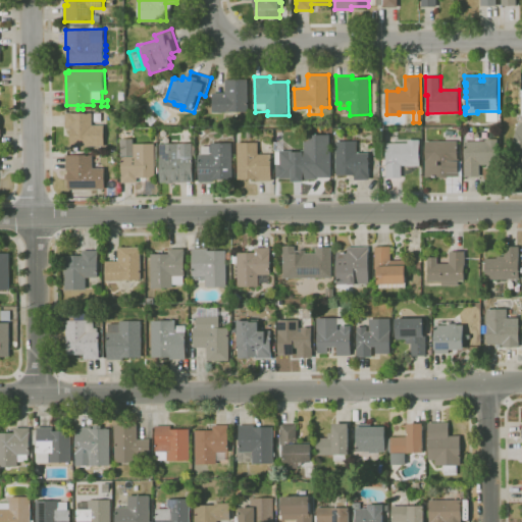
[(230,119),(230,113),(231,113),(231,112),(228,112),(214,112),(213,93),(226,92),(226,80),(249,79),(249,111),(246,111),(246,113),(241,113),(241,111),(237,111),(237,113),(239,113),(239,119),(230,119)]
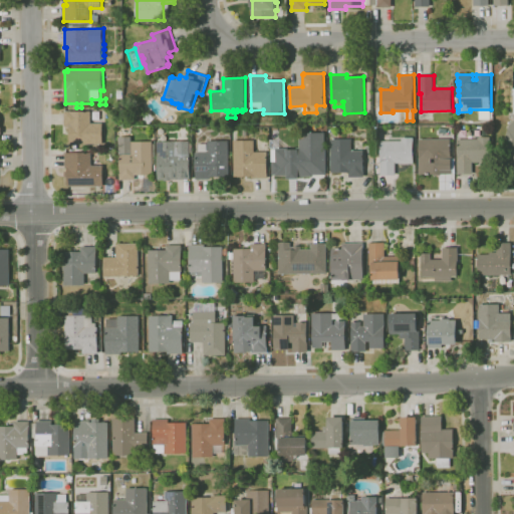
[(513,173),(511,173),(503,173),(506,147),(503,145),(505,140),(509,125),(508,123),(513,118),(513,117),(510,117),(510,112),(509,112),(509,108),(511,107),(512,112),(513,112),(513,94),(513,88),(513,173)]
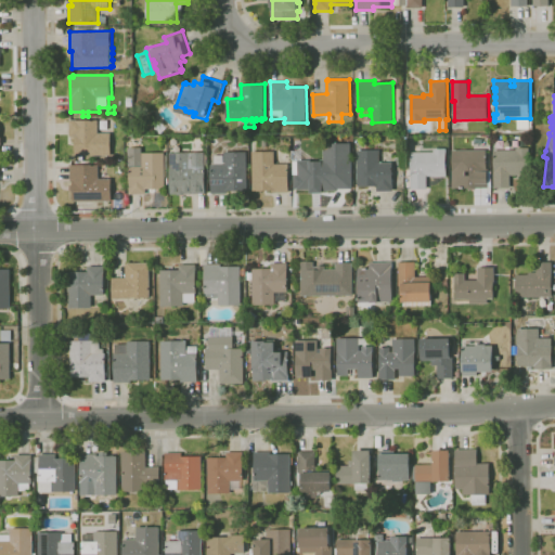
[(348,129),(340,125),(345,117),(352,121),(348,129)]
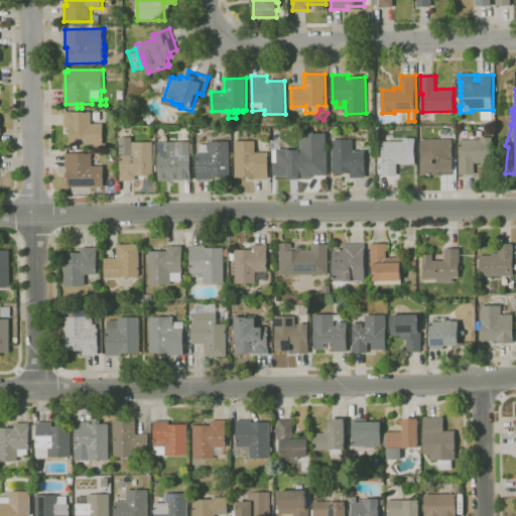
[(104,144),(71,144),(71,127),(66,127),(66,112),(92,111),(92,123),(104,123),(104,144)]
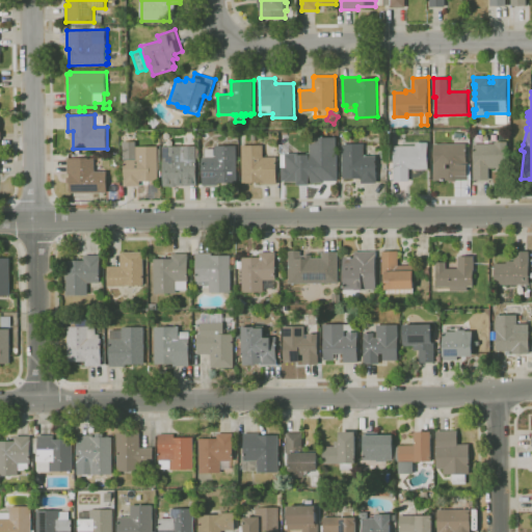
[(327,144),(327,142),(316,142),(316,128),(330,127),(330,142),(329,143),(330,144),(327,144)]
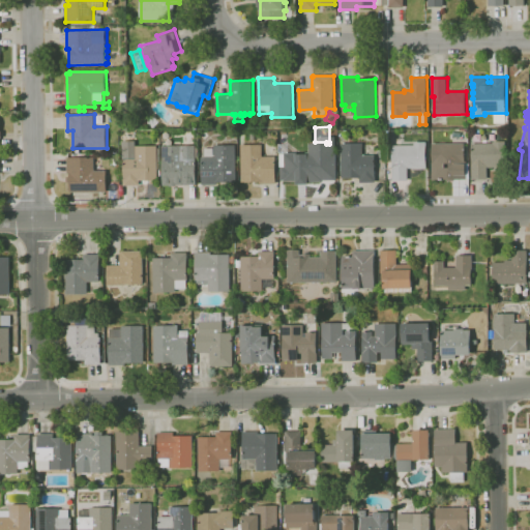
[(141,185),(124,185),(124,179),(124,158),(123,158),(124,146),(123,146),(123,141),(137,141),(137,146),(157,145),(157,148),(162,148),(162,177),(159,177),(159,169),(158,169),(158,180),(156,180),(141,180),(141,185)]
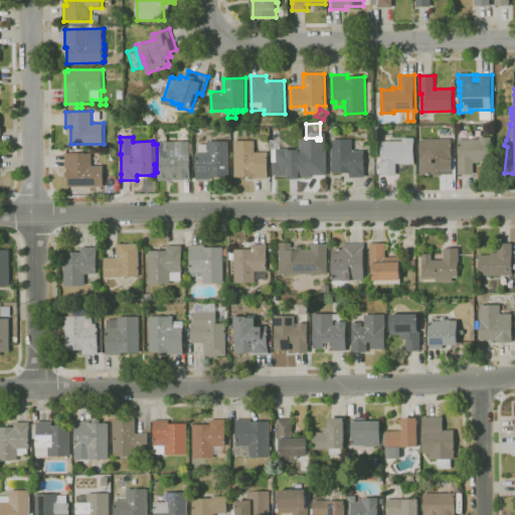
[(452,175),(435,175),(435,174),(432,174),(432,175),(427,175),(427,174),(420,174),(420,173),(417,173),(417,160),(420,160),(420,158),(420,139),(444,139),(444,138),(451,137),(451,139),(453,139),(453,157),(454,157),(454,159),(457,159),(457,173),(454,173),(454,174),(452,174),(452,175)]
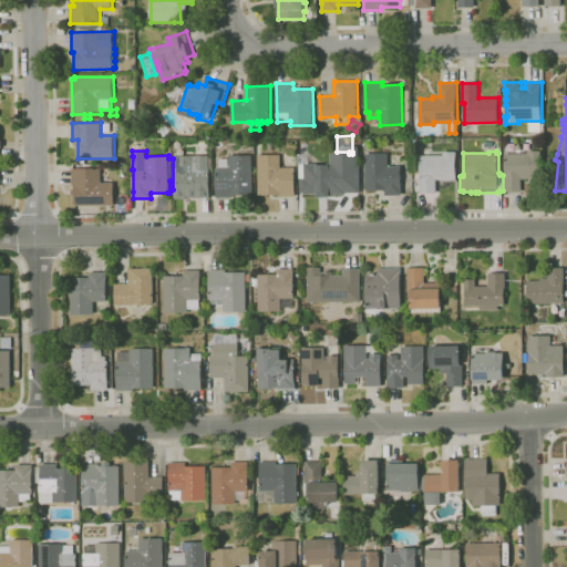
[(523,192),(505,192),(505,174),(505,154),(528,154),(528,151),(543,151),(543,178),(523,178),(523,192)]
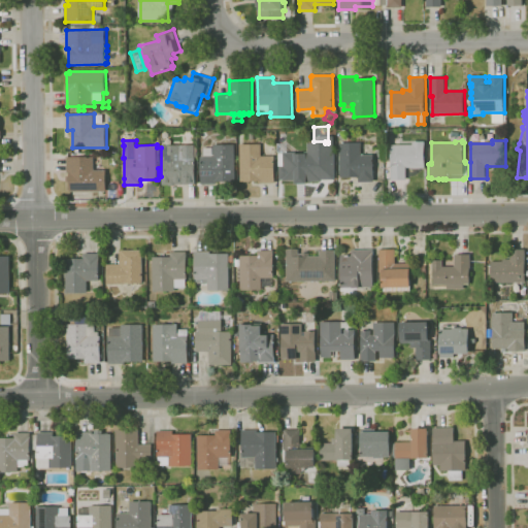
[(375,182),(359,182),(359,177),(341,177),(340,142),(358,142),(358,141),(360,141),(360,142),(362,142),(362,155),(375,155),(375,182)]
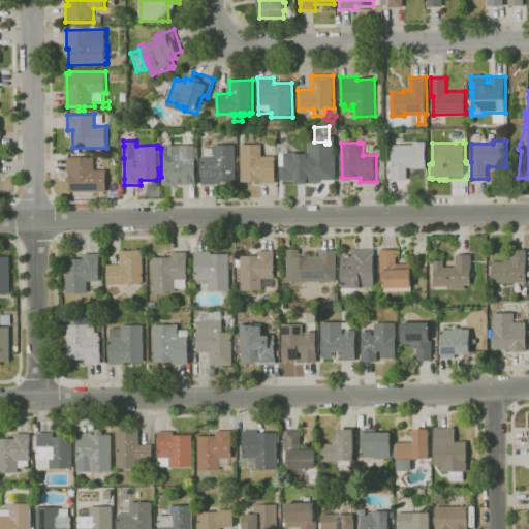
[(408,180),(393,181),(392,145),(414,145),(414,142),(426,142),(427,167),(407,167),(408,180)]
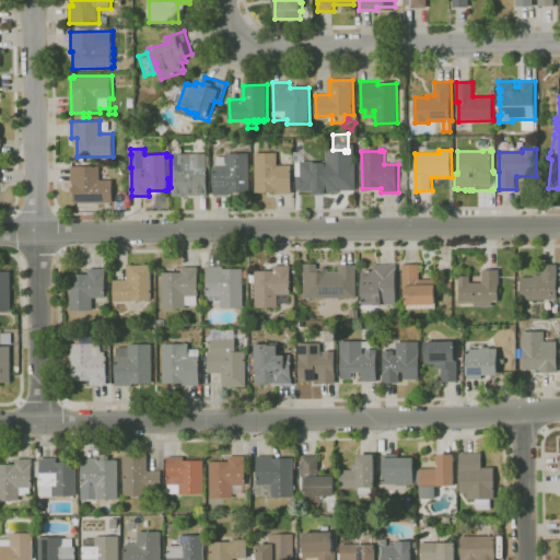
[(293,195),(276,195),(276,191),(256,191),(256,187),(256,152),(278,152),(278,165),(292,165),(293,195)]
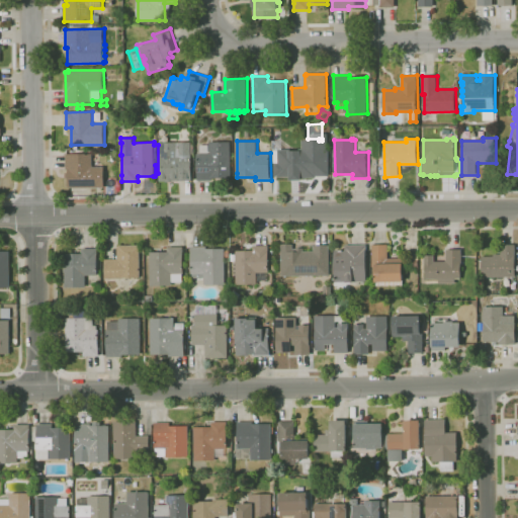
[(166,181),(160,181),(160,155),(159,155),(159,143),(180,142),(180,150),(191,150),(191,153),(192,153),(192,180),(174,181),(166,181)]
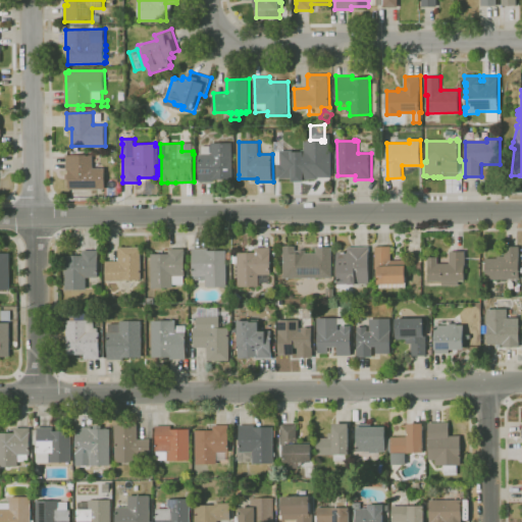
[(233,181),(200,181),(199,155),(212,155),(212,143),(233,143),(233,181)]
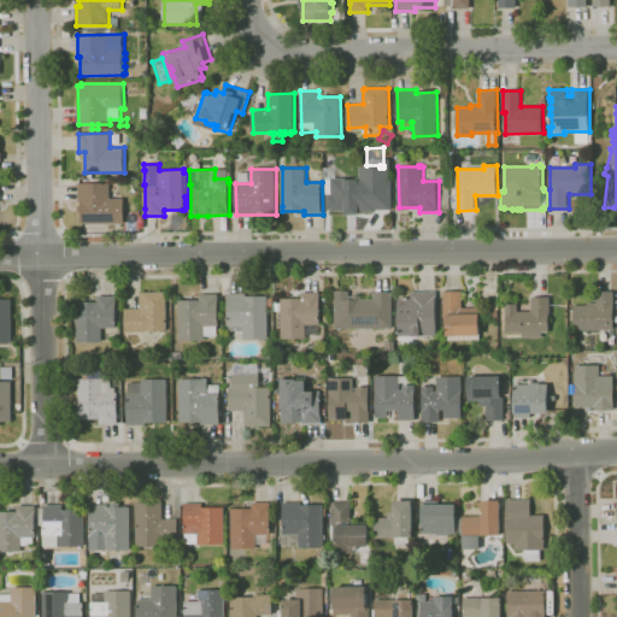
[(348,203),(348,199),(333,199),(333,178),(350,178),(350,174),(362,174),(363,203),(348,203)]
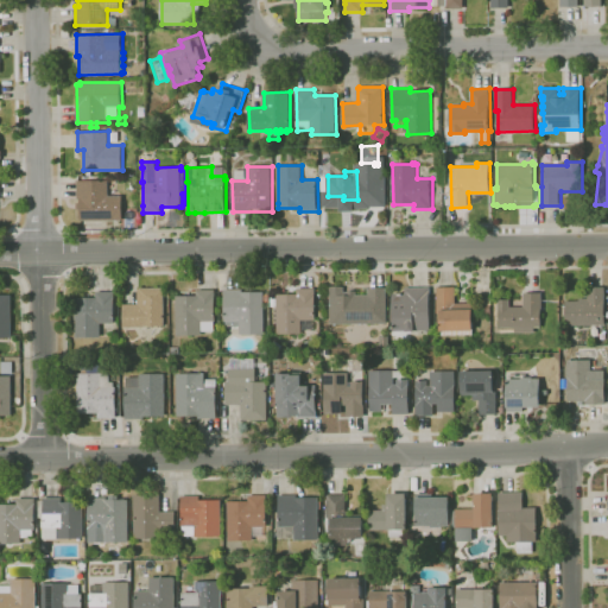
[(124,220),(81,221),(81,217),(76,217),(76,208),(81,208),(81,198),(78,198),(77,181),(109,181),(109,195),(122,195),(124,220)]
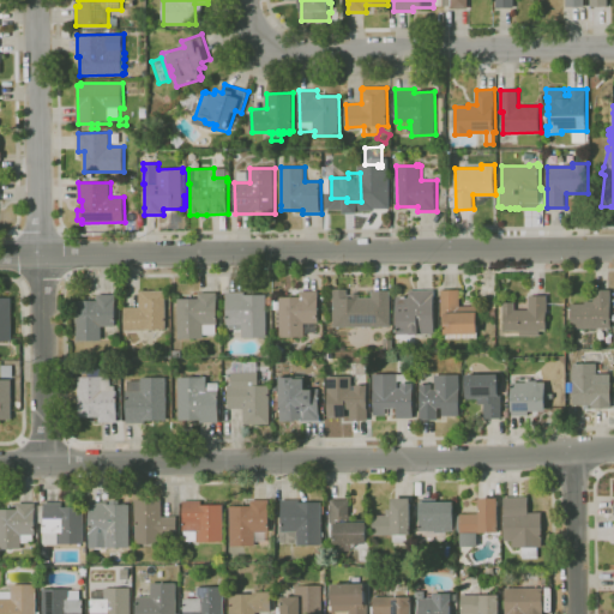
[(573,329),(572,313),(566,313),(566,308),(572,308),(572,304),(585,304),(585,301),(595,301),(594,289),(612,288),(613,327),(589,329),(573,329)]
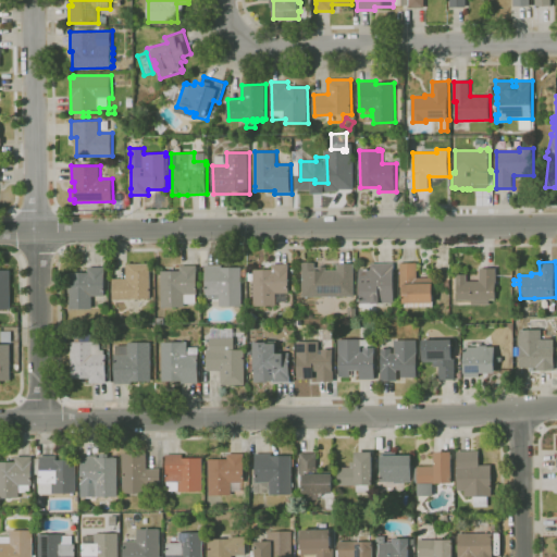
[(304,297),(302,262),(316,262),(316,265),(326,264),(326,270),(334,270),(335,296),(325,297),(304,297)]
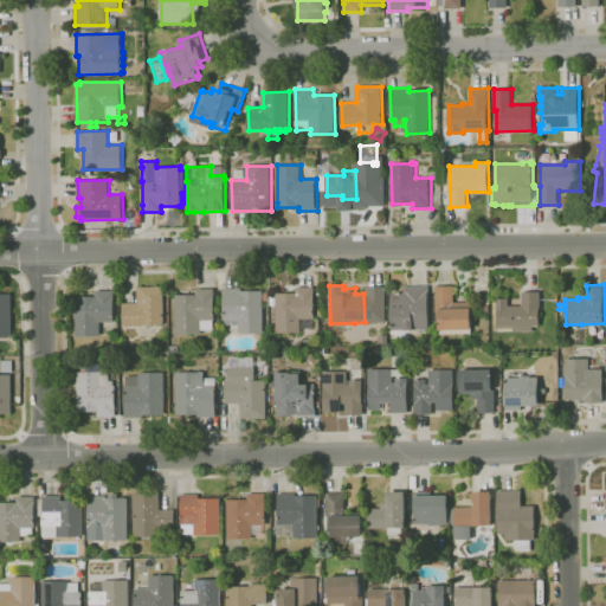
[(411,339),(397,339),(397,329),(392,329),(392,292),(404,292),(404,287),(430,285),(430,329),(411,329),(411,339)]
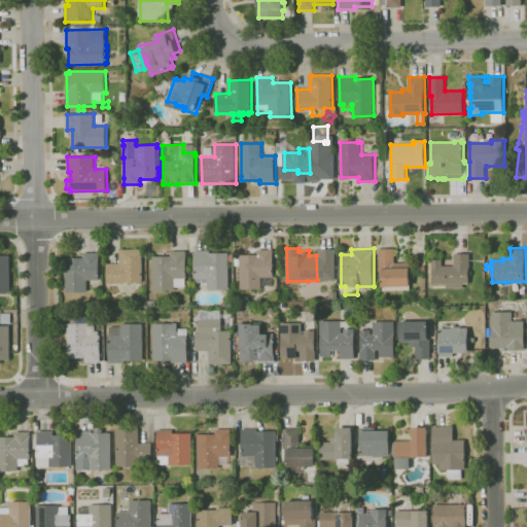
[(383,290),(383,272),(379,272),(379,249),(395,248),(395,262),(410,262),(411,268),(411,286),(410,286),(410,289),(383,290)]
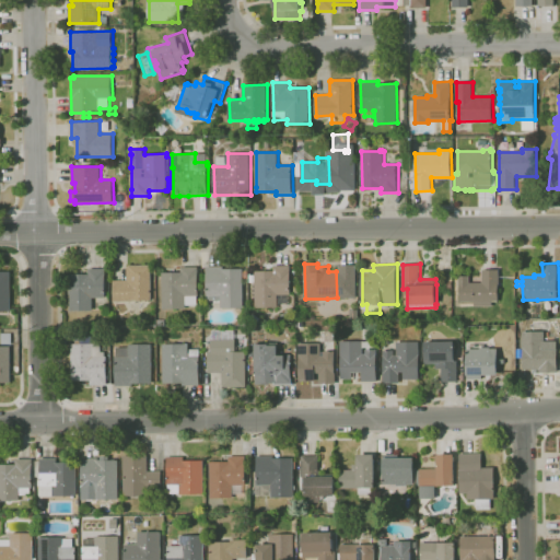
[(114,301),(114,280),(128,280),(127,267),(129,267),(129,265),(152,265),(152,299),(138,300),(138,301),(114,301)]
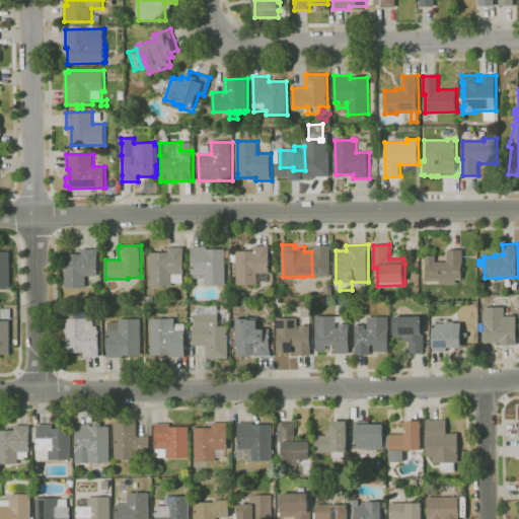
[(257,285),(237,285),(236,262),(231,262),(231,253),(236,253),(236,251),(254,250),(254,246),(270,245),(271,273),(270,273),(270,280),(257,281),(257,285)]
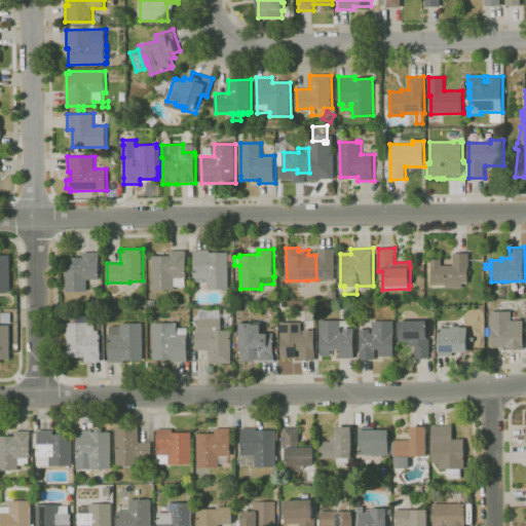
[(225,294),(220,289),(208,290),(208,283),(195,283),(195,278),(194,278),(194,250),(211,250),(211,252),(229,252),(229,254),(234,254),(234,261),(229,261),(229,294),(225,294)]
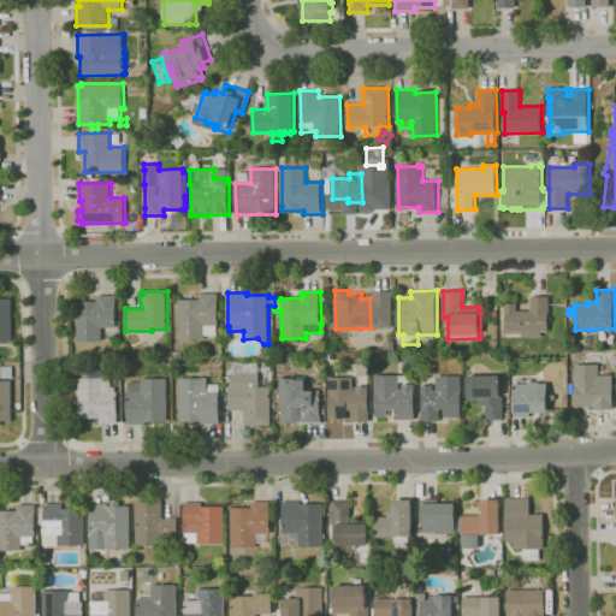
[(179,339),(179,300),(200,300),(200,294),(219,294),(219,325),(217,325),(218,336),(205,336),(205,339),(179,339)]
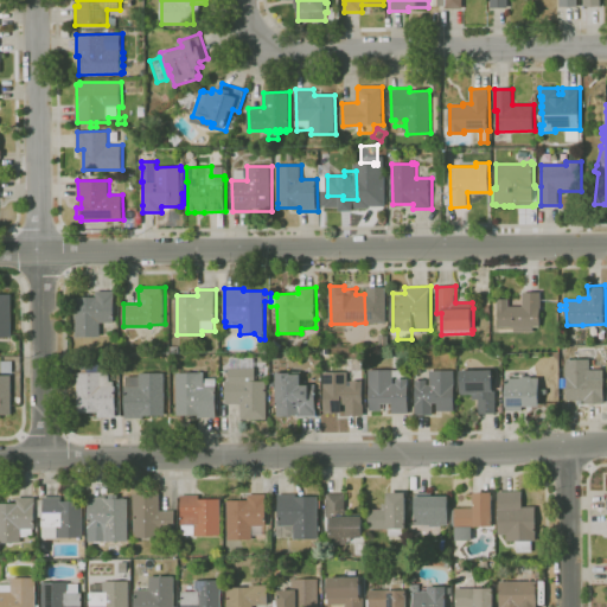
[(101,336),(77,337),(77,331),(76,296),(97,296),(97,291),(115,291),(116,323),(101,323),(101,336)]
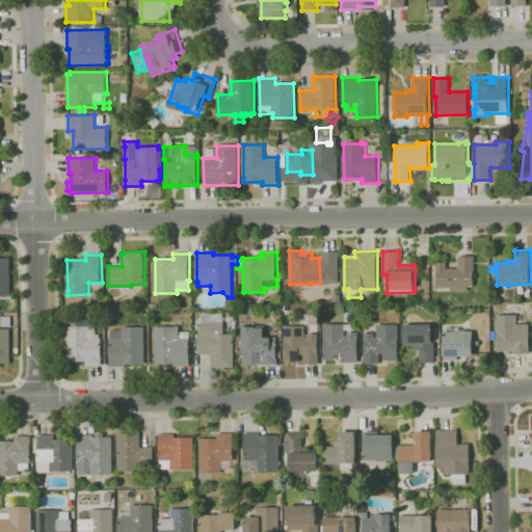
[(469,290),(451,290),(451,286),(437,286),(436,262),(446,262),(446,268),(459,268),(459,256),(474,256),(474,286),(469,286),(469,290)]
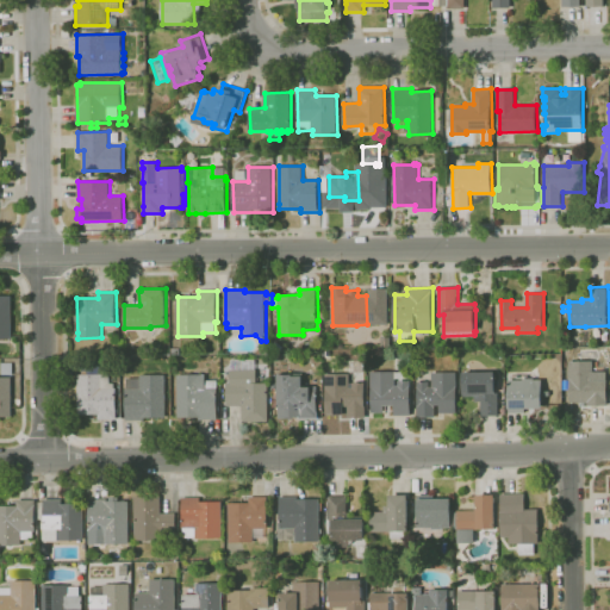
[(12,338),(0,338),(0,296),(12,296),(12,338)]
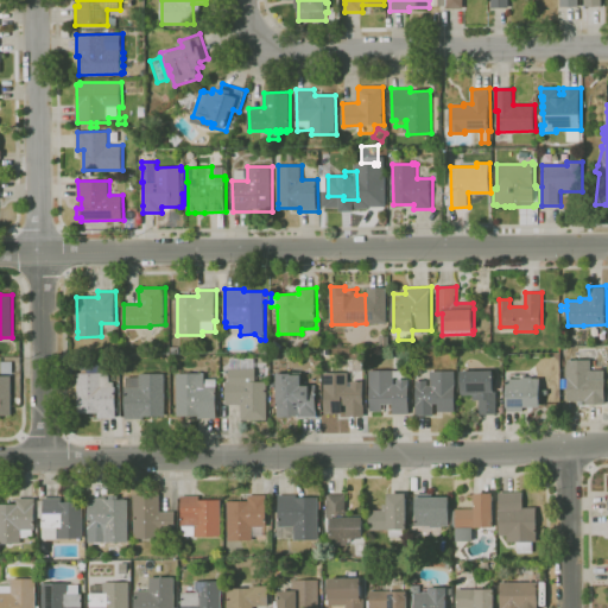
[(387,314),(371,314),(369,297),(387,297),(387,314)]
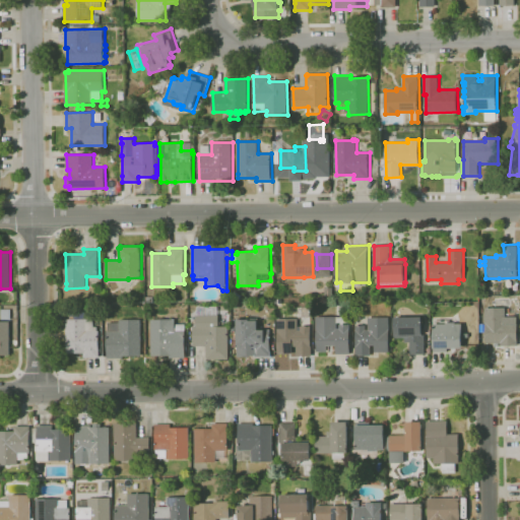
[(500,345),(500,343),(485,343),(484,317),(479,317),(479,303),(486,303),(486,308),(505,308),(506,322),(516,322),(517,340),(517,345),(500,345)]
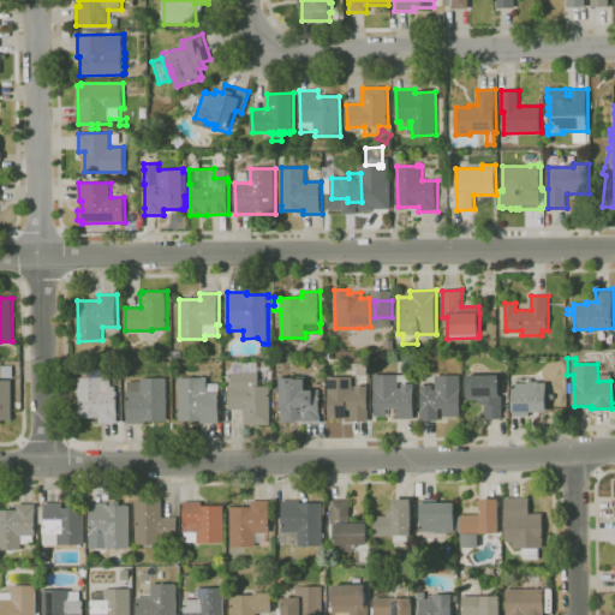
[(13,377),(3,377),(1,365),(13,365),(13,377)]
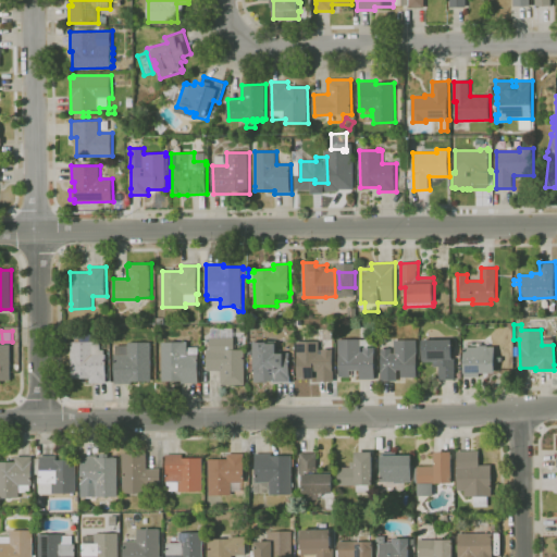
[(221,385),(221,370),(207,371),(207,349),(211,349),(211,347),(207,347),(207,341),(210,341),(210,337),(235,337),(235,349),(245,349),(245,384),(221,385)]
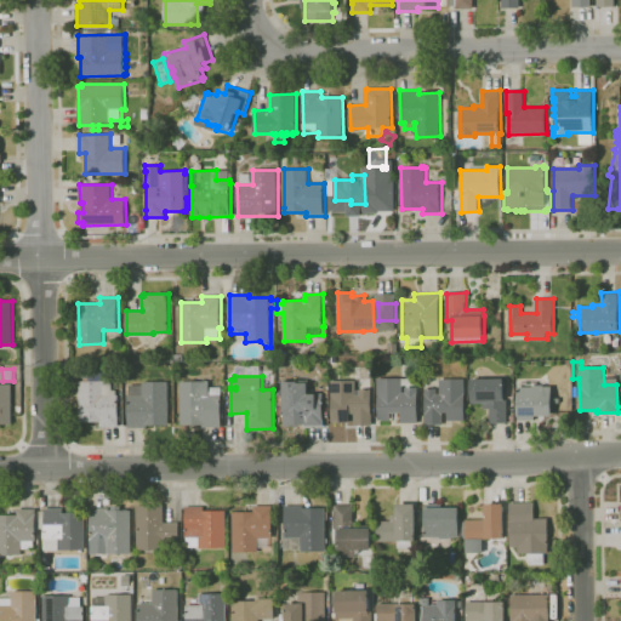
[(402,423),(402,420),(379,420),(377,379),(416,377),(416,385),(403,385),(403,392),(406,392),(406,387),(419,387),(420,423),(402,423)]
